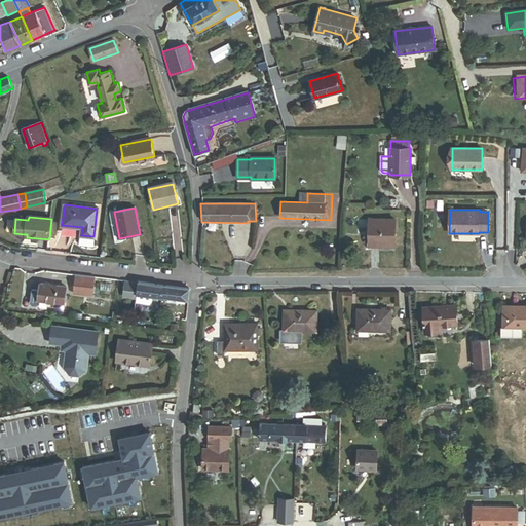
[(370,245),(393,245),(393,220),(369,220),(370,245)]
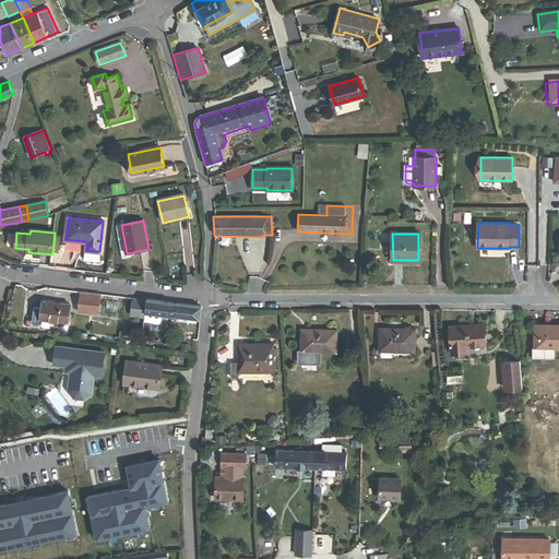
[(94,307),(100,307),(102,299),(100,299),(95,298),(95,294),(80,292),(78,311),(93,312),(93,310),(94,307)]
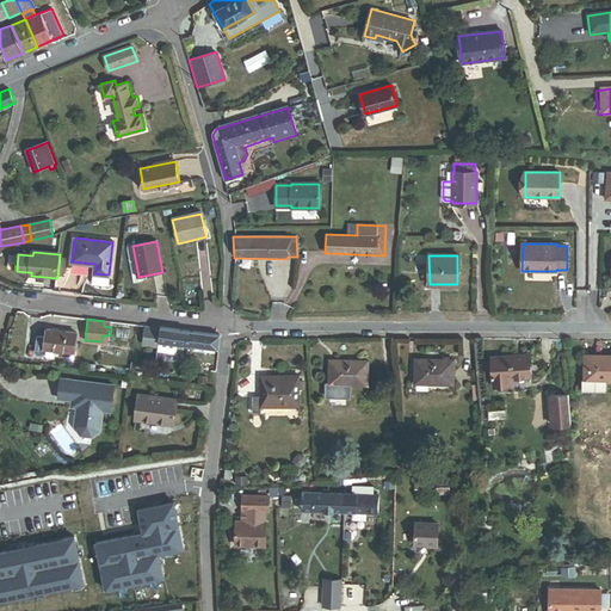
[(143,345),(158,347),(159,341),(160,328),(146,327),(143,345)]
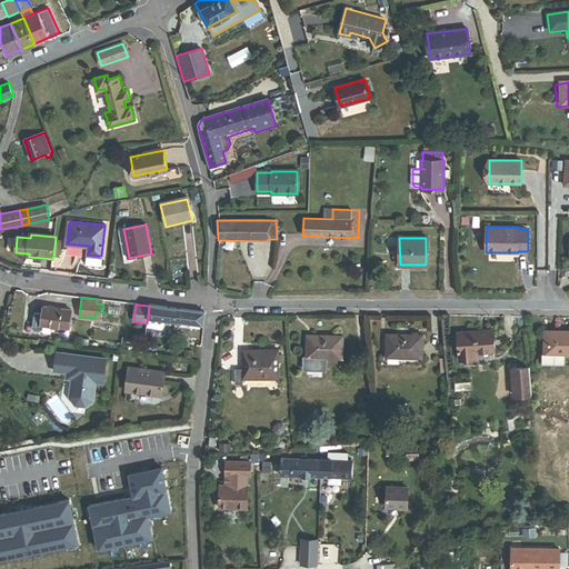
[(163,327),(165,320),(175,322),(177,309),(160,308),(149,306),(148,318),(147,327),(160,329),(163,327)]
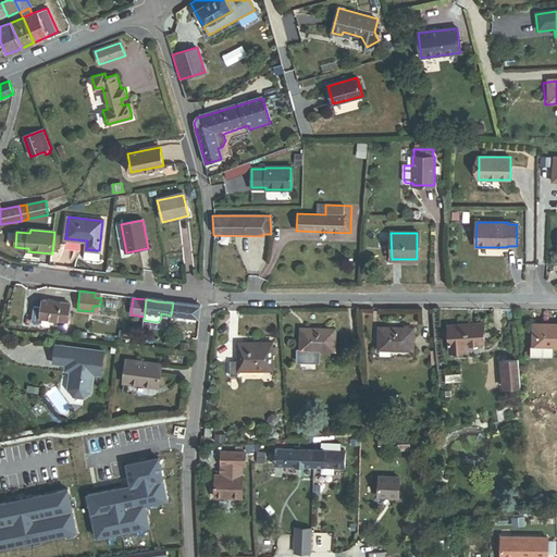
[(40,318),(67,321),(70,305),(42,300),(40,318)]
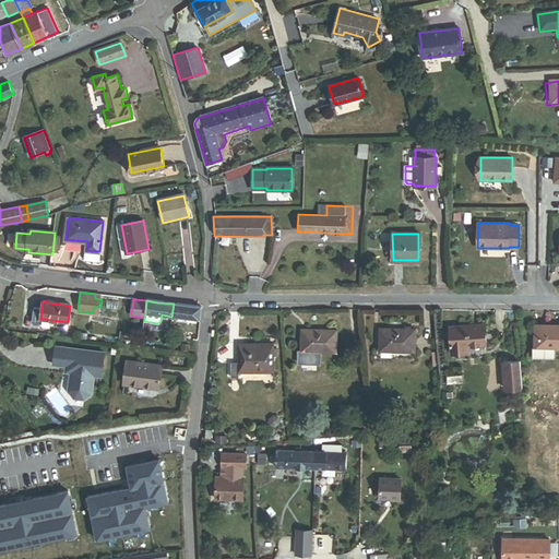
[(171,317),(200,320),(202,307),(189,306),(174,304),(171,317)]
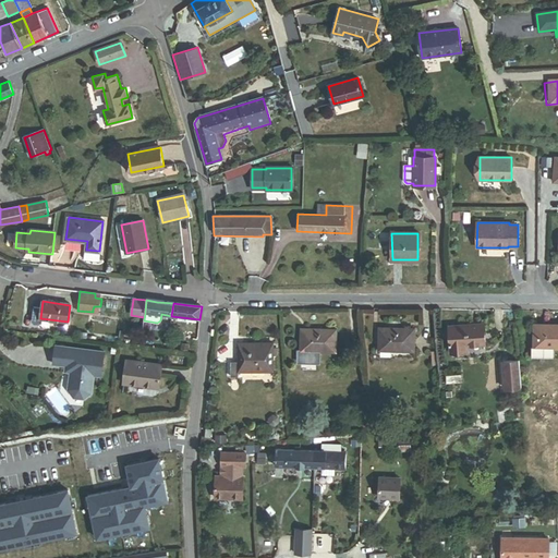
[(466,346),(485,344),(484,325),(448,327),(450,353),(466,352),(466,346)]
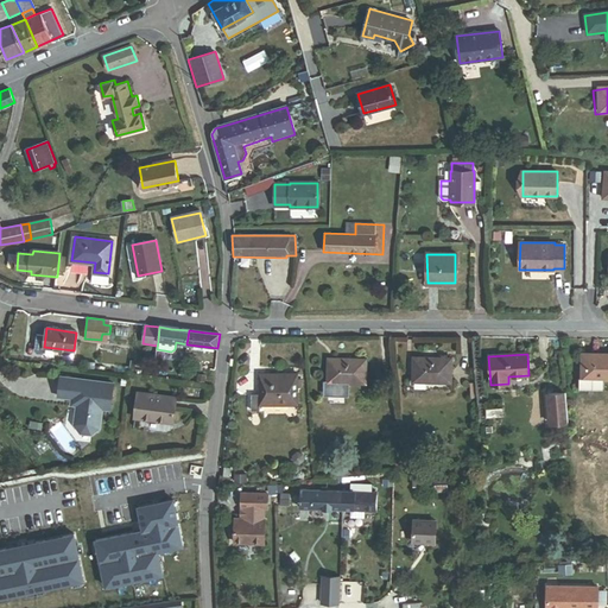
[(605,377),(607,375),(607,355),(583,355),(583,378),(578,378),(578,388),(605,388),(605,377)]
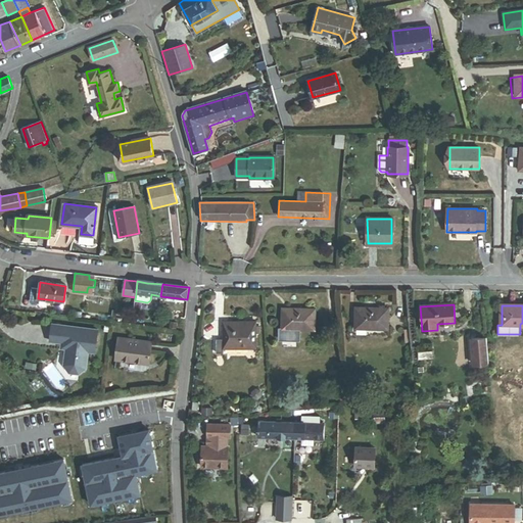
[(370,329),(387,329),(388,308),(355,307),(354,327),(370,327),(370,329)]
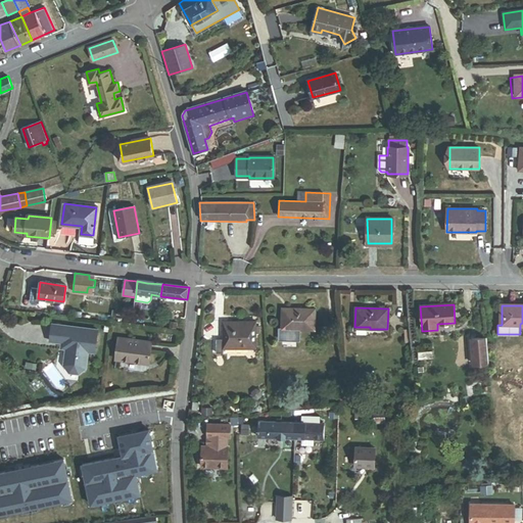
[(299,337),(299,329),(315,329),(315,310),(281,308),(281,329),(279,329),(279,336),(283,341),(296,341),(299,337)]
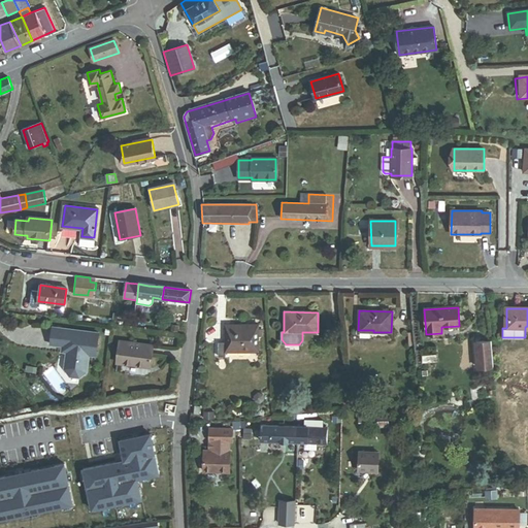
[(225,352),(258,352),(258,337),(258,329),(258,326),(225,326),(225,343),(219,343),(219,357),(225,357),(225,352)]
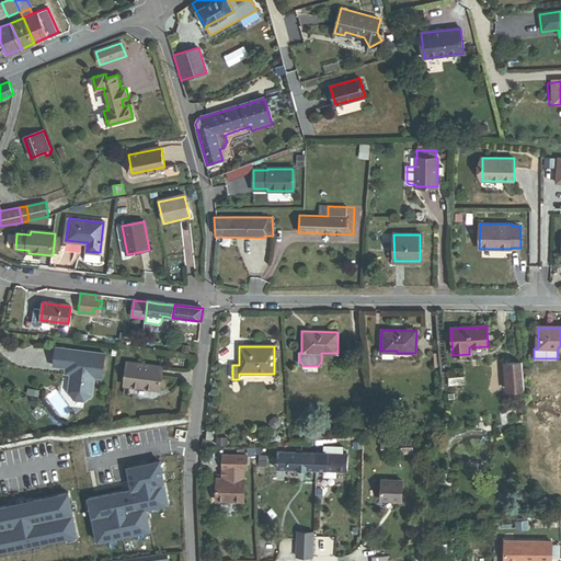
[(101,377),(104,353),(56,347),(54,365),(67,367),(72,367),(71,374),(69,391),(75,398),(86,399),(92,393),(94,376),(101,377)]
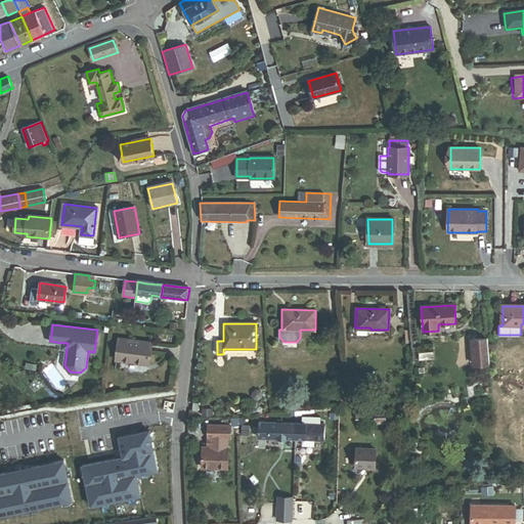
[(489,363),(487,338),(473,339),(475,364),(489,363)]
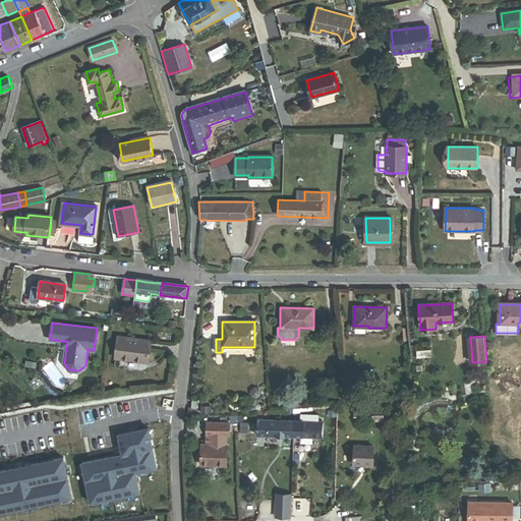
[(115,358),(148,363),(151,342),(118,338),(115,358)]
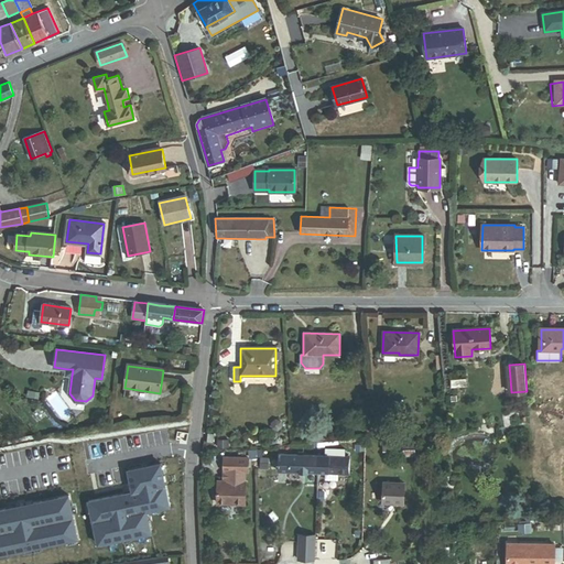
[(415,455),(415,442),(404,443),(404,456),(415,455)]
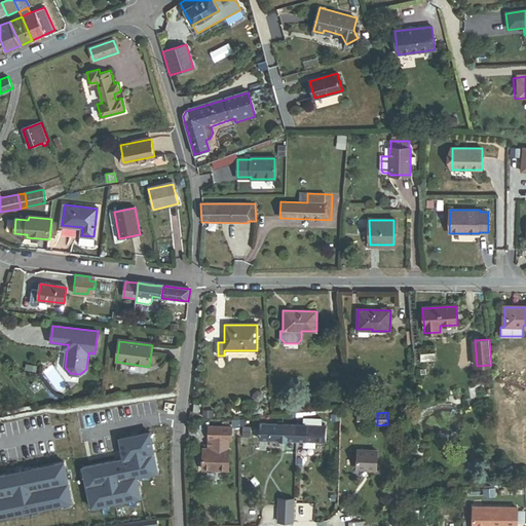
[(367,421),(367,413),(357,414),(358,422),(367,421)]
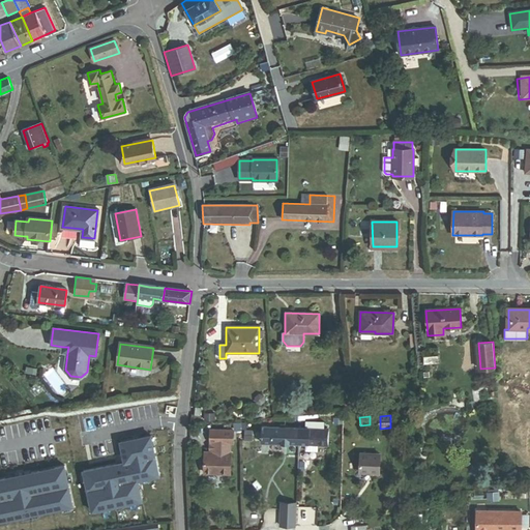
[(318,445),(328,446),(328,430),(324,430),(324,423),(305,423),(305,429),(298,429),(297,444),(306,445),(306,450),(317,451),(318,445)]
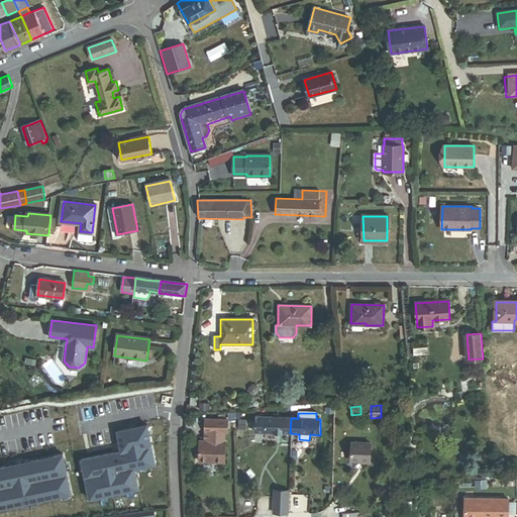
[(254,432),(290,433),(291,418),(255,416),(254,432)]
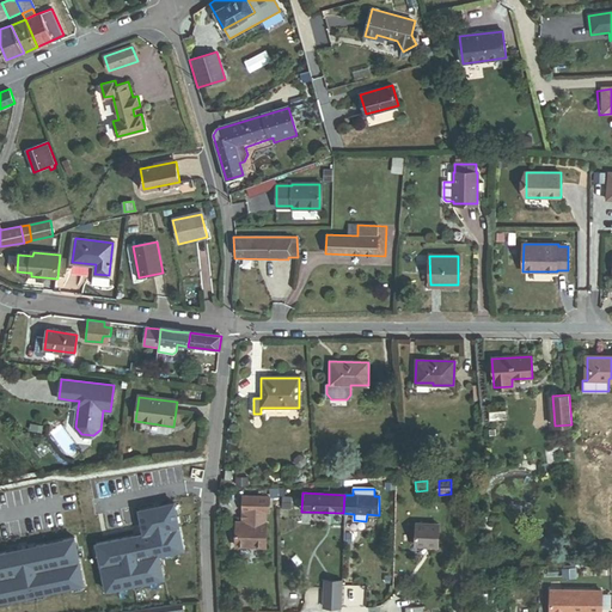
[(145,533),(96,543),(105,588),(161,576),(158,555),(185,549),(175,496),(139,503),(145,533)]
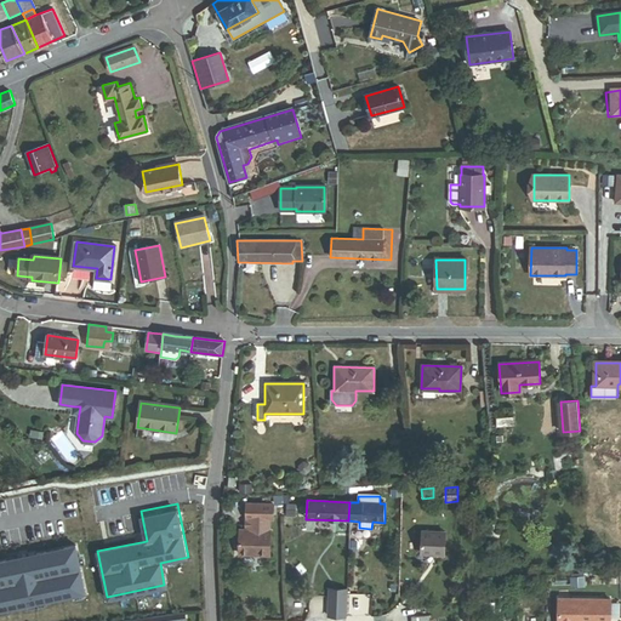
[(272,554),(272,531),(271,531),(271,518),(273,518),(273,505),(246,503),(246,518),(250,519),(250,523),(250,529),(249,531),(240,531),(240,554),(272,554)]
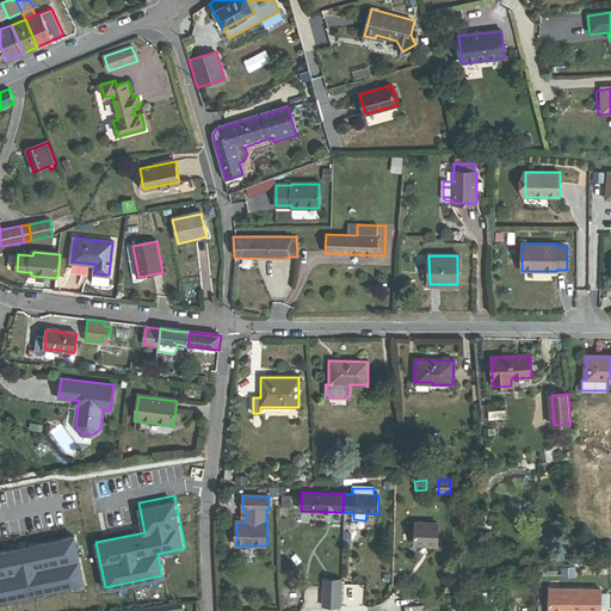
[(291,511),(291,497),(282,495),(282,510),(291,511)]
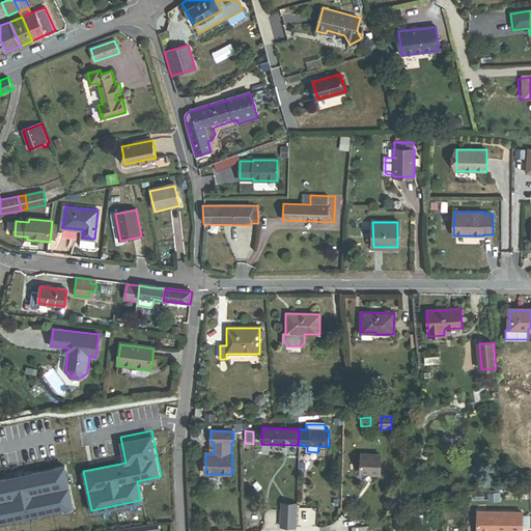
[(380,474),(381,454),(361,454),(361,473),(380,474)]
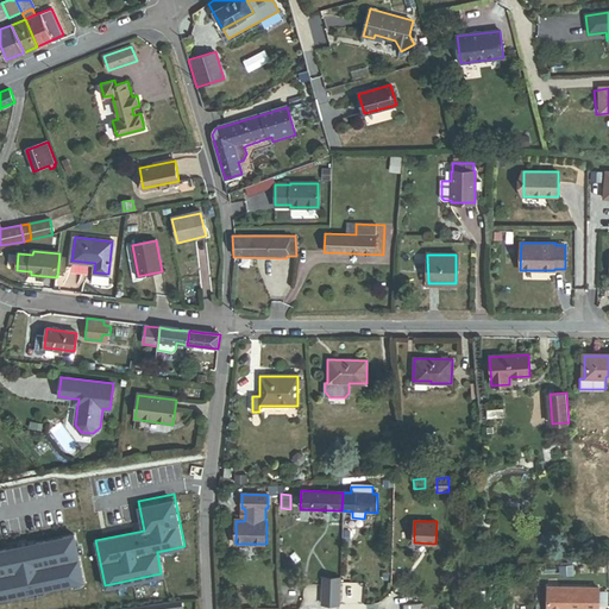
[(0,598),(86,581),(75,531),(0,546),(0,598)]
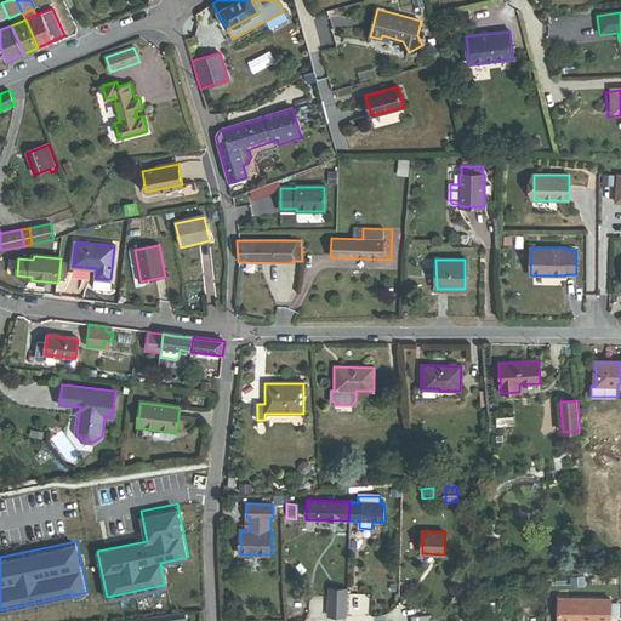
[(346,616),(347,590),(329,588),(329,616),(346,616)]
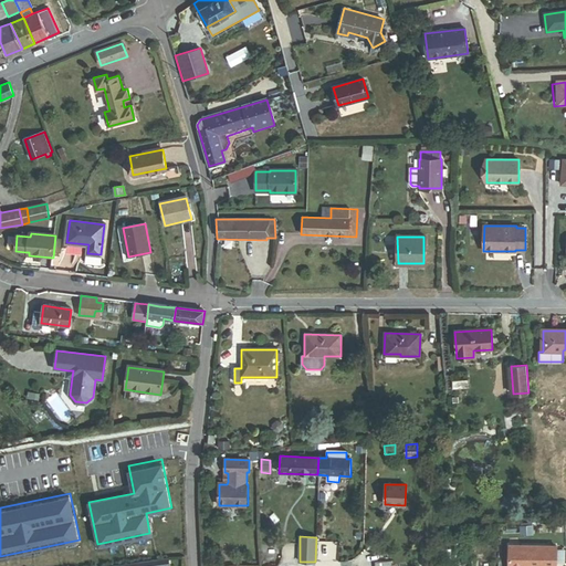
[(556,565),(557,546),(510,545),(509,565),(556,565)]
